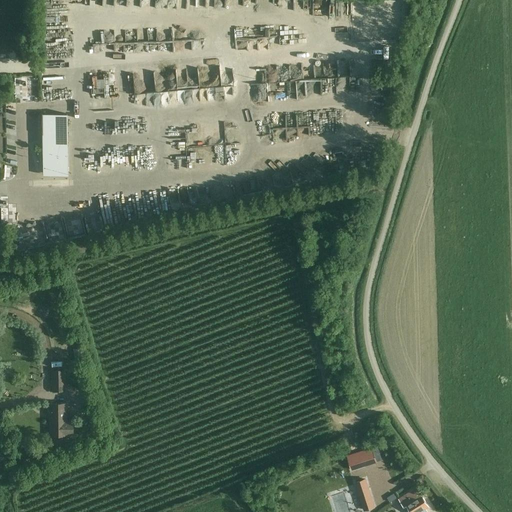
[(301,8),(300,0),(292,0),(293,8),(301,8)]
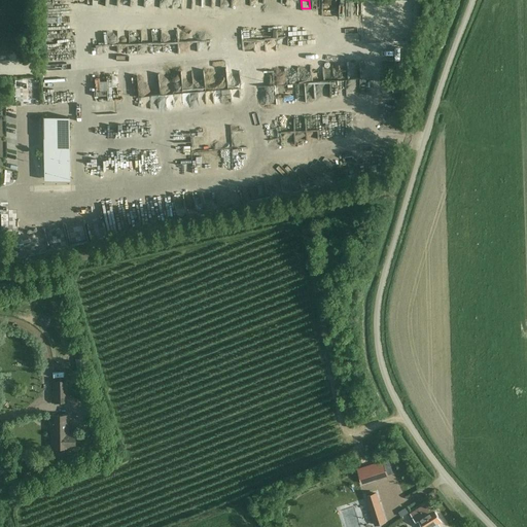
[(395,28),(396,21),(387,21),(387,32),(392,32),(391,38),(393,38),(392,46),(401,47),(402,29),(395,28)]
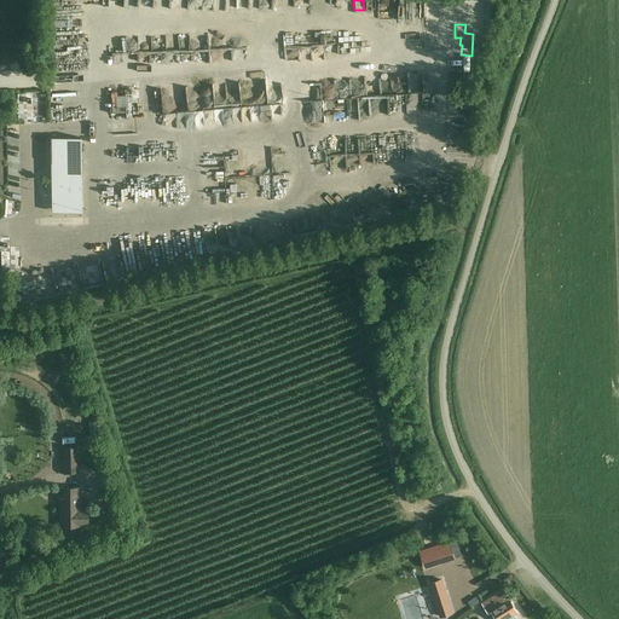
[(444,41),(443,58),(457,58),(457,42),(444,41)]
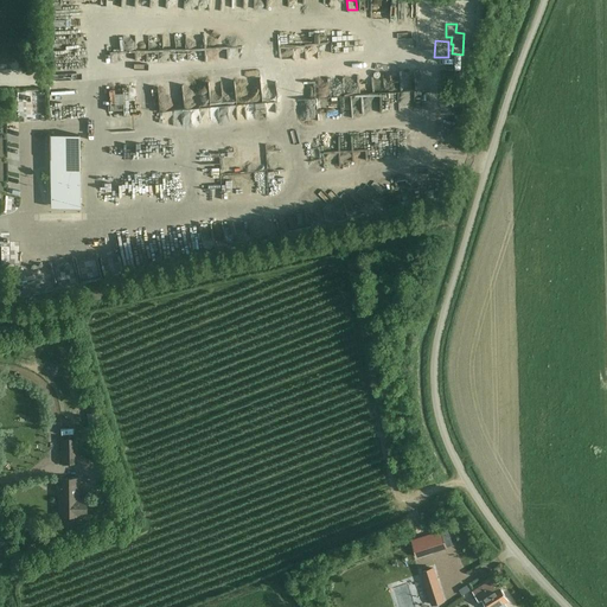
[(217,48),(206,46),(206,57),(217,57),(217,48)]
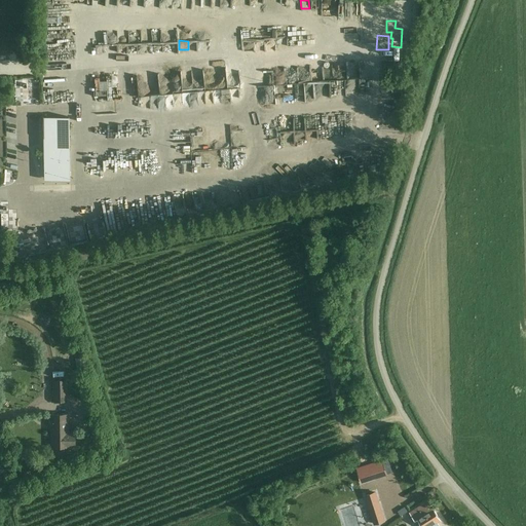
[(346,72),(357,72),(357,61),(346,62),(346,72)]
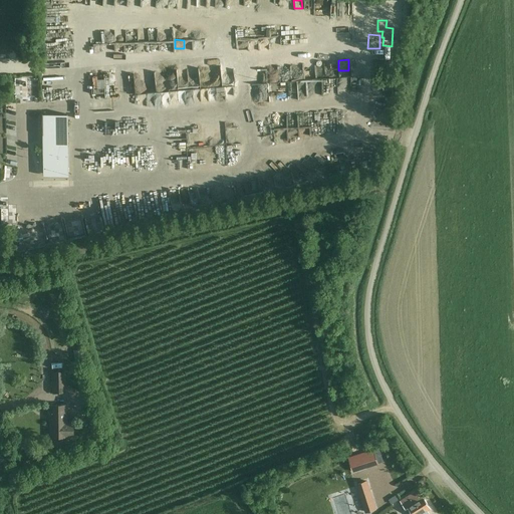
[(325,64),(324,62),(314,63),(315,73),(330,71),(330,72),(337,71),(336,63),(325,64)]
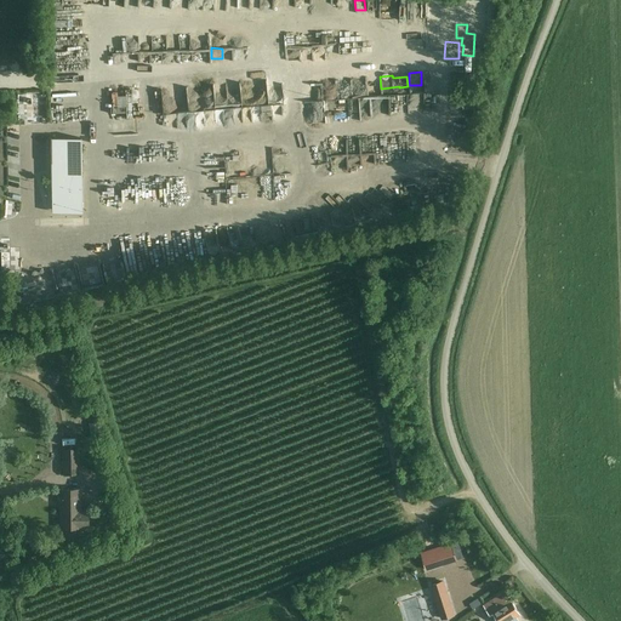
[(186,81),(186,90),(163,89),(163,106),(211,107),(211,83),(186,81)]
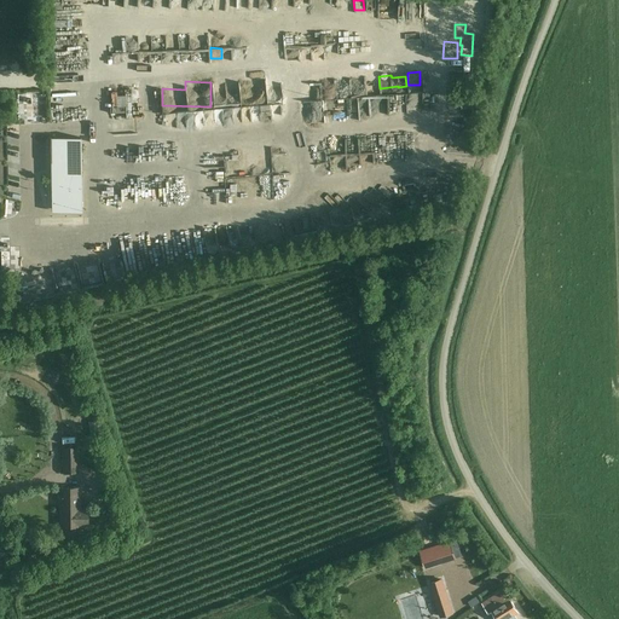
[(110,91),(110,104),(127,103),(127,91),(110,91)]
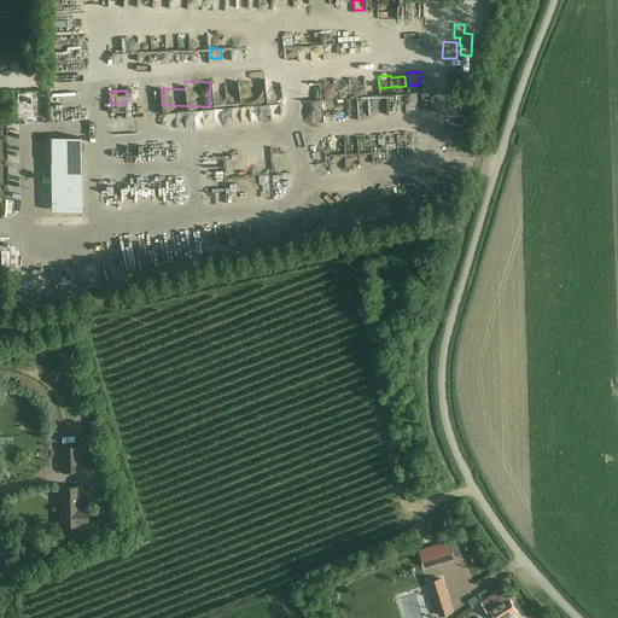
[(415,93),(359,93),(359,111),(403,111),(403,99),(415,99),(415,93)]
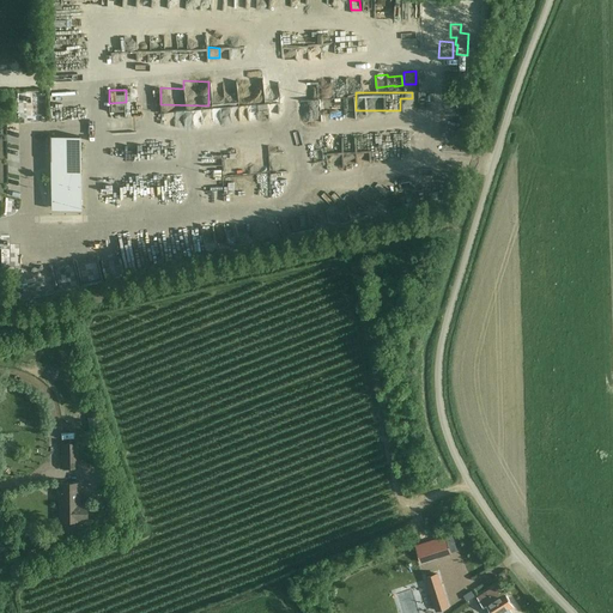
[(320,98),(303,98),(304,121),(320,120),(320,98)]
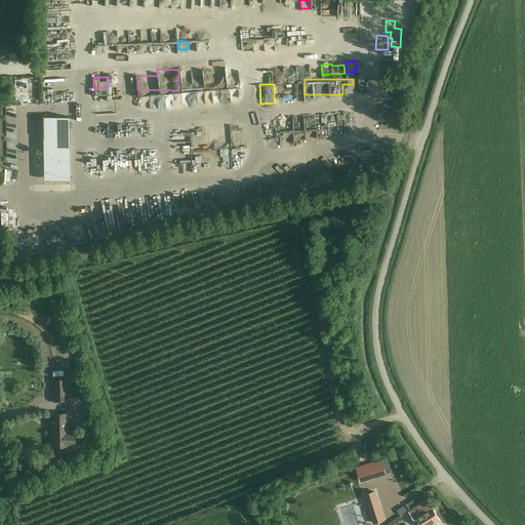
[(212,102),(212,97),(219,97),(218,86),(205,87),(205,102),(212,102)]
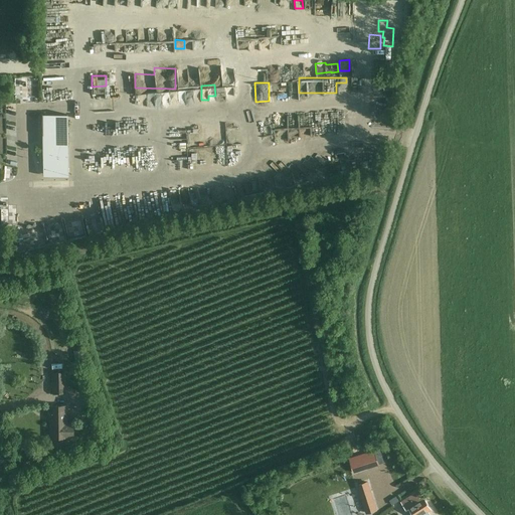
[(225,84),(217,84),(218,98),(225,98),(225,84)]
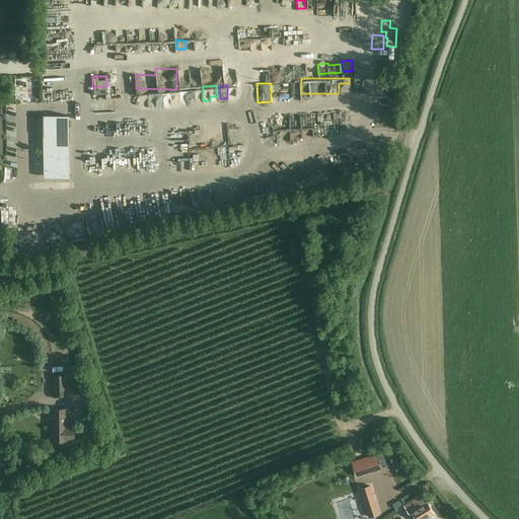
[(179,103),(186,103),(186,89),(162,88),(162,105),(170,105),(170,93),(179,93),(179,103)]
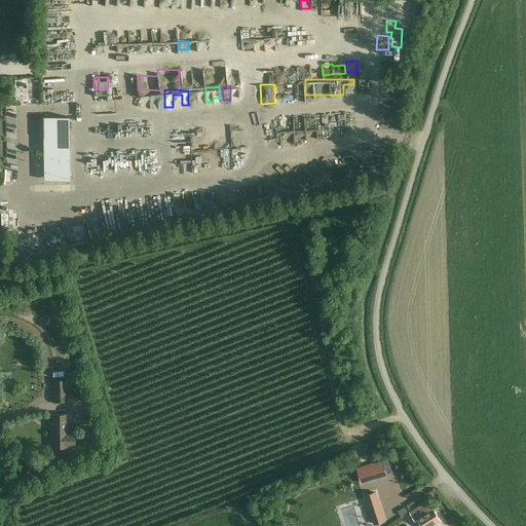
[(94,109),(112,109),(112,99),(94,99),(94,109)]
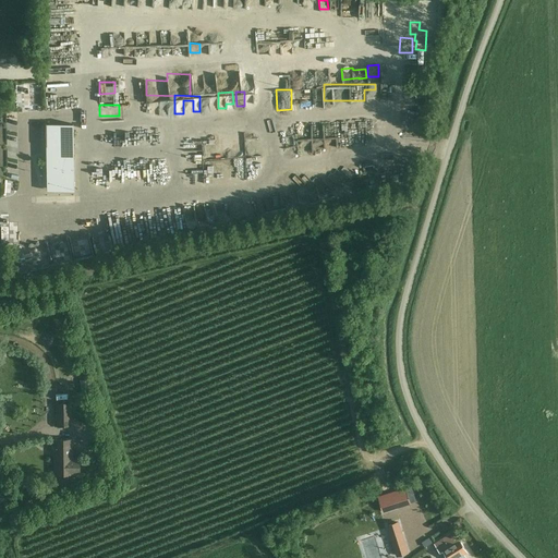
[(12,125),(15,114),(5,112),(3,123),(12,125)]
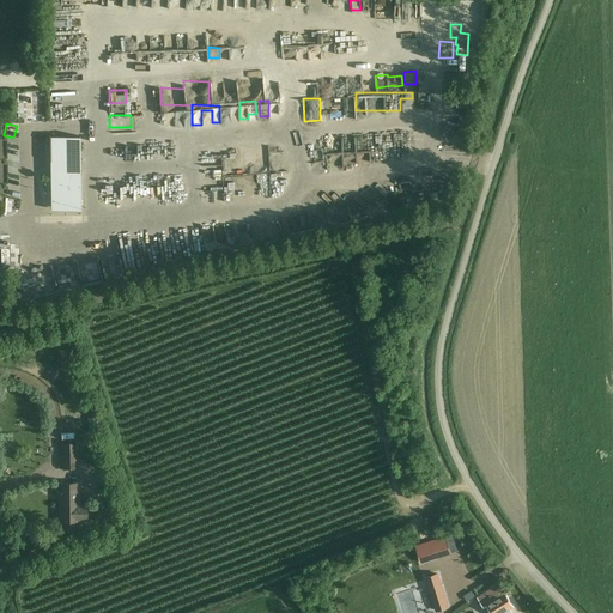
[(79,137),(49,137),(50,184),(58,208),(80,208),(79,137)]
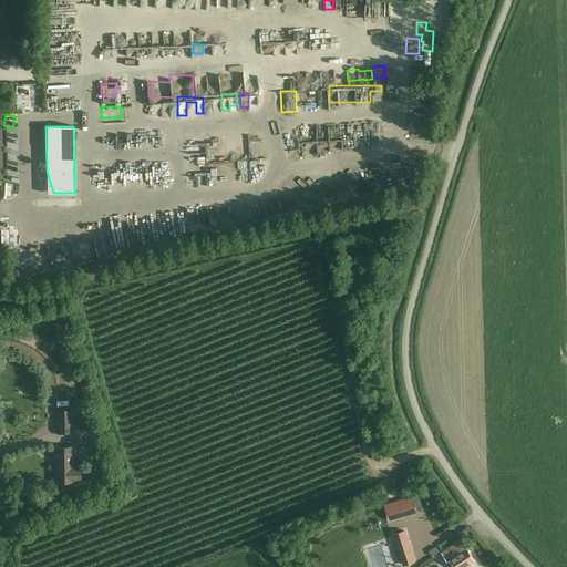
[(298,135),(288,135),(288,145),(298,145),(298,135)]
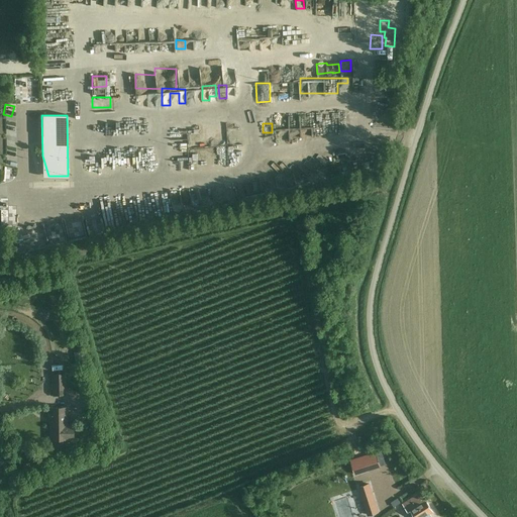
[(4,138),(14,138),(13,124),(4,124),(4,138)]
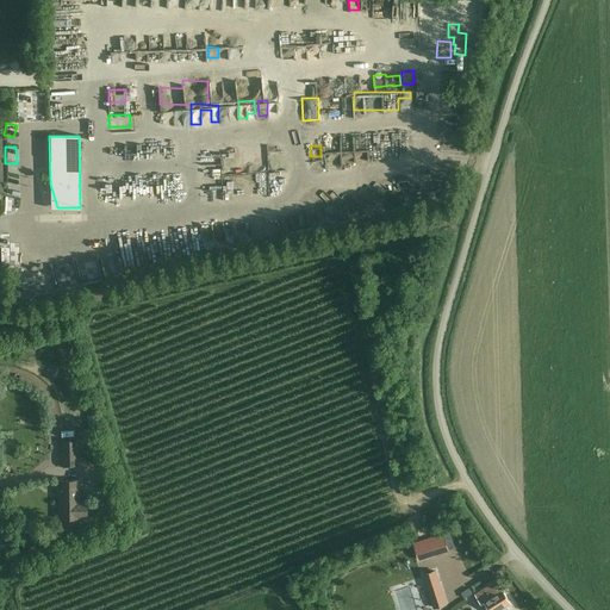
[(206,186),(219,186),(221,163),(207,163),(206,186)]
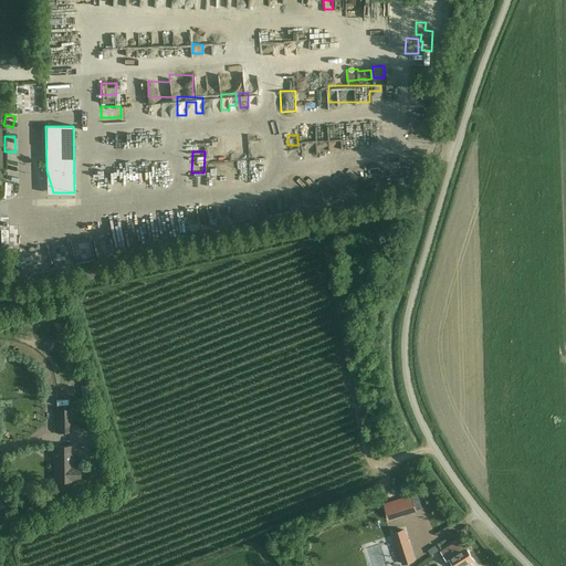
[(48,240),(49,254),(62,254),(62,240),(48,240)]
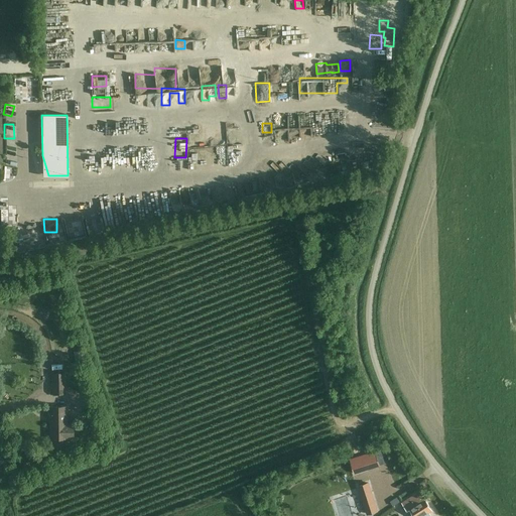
[(68,233),(80,233),(79,222),(68,222),(68,233)]
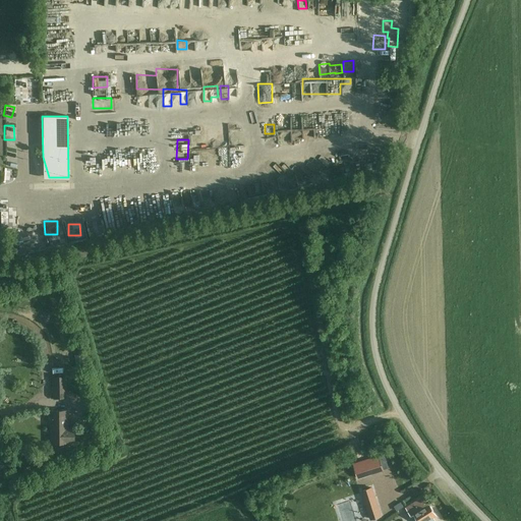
[(74,355),(76,368),(84,367),(82,353),(74,355)]
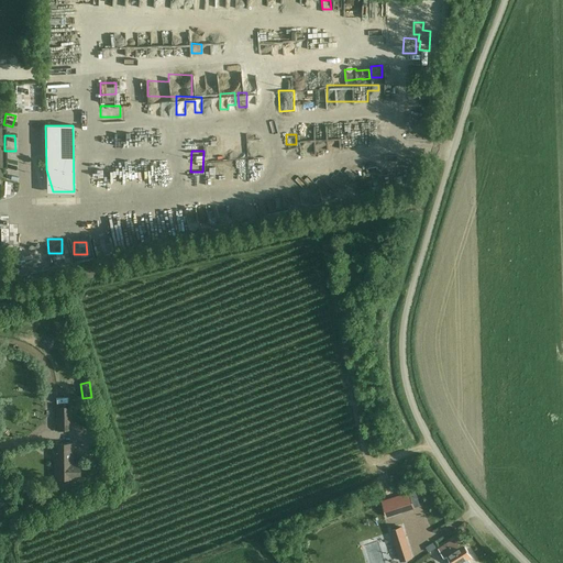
[(70,407),(57,407),(57,429),(70,429),(70,407)]
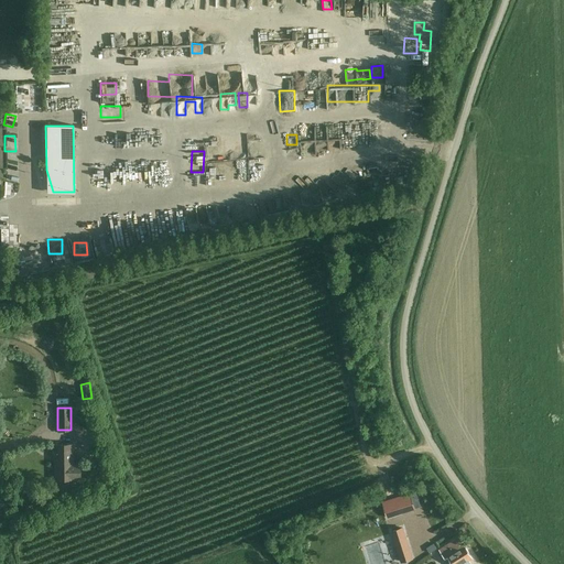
[(72,444),(54,444),(54,452),(55,452),(55,463),(55,480),(80,480),(80,463),(72,463),(72,444)]
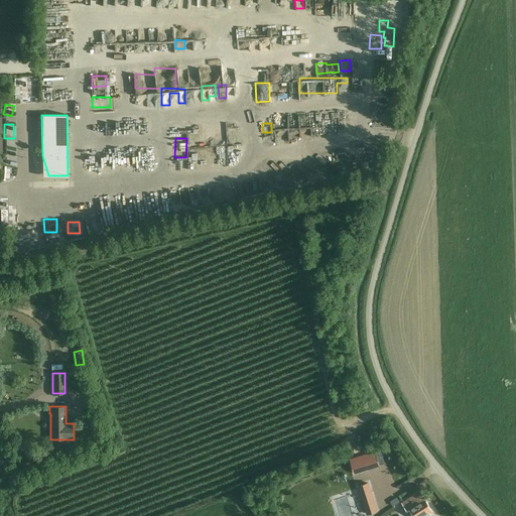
[(385,464),(380,449),(375,452),(380,466),(385,464)]
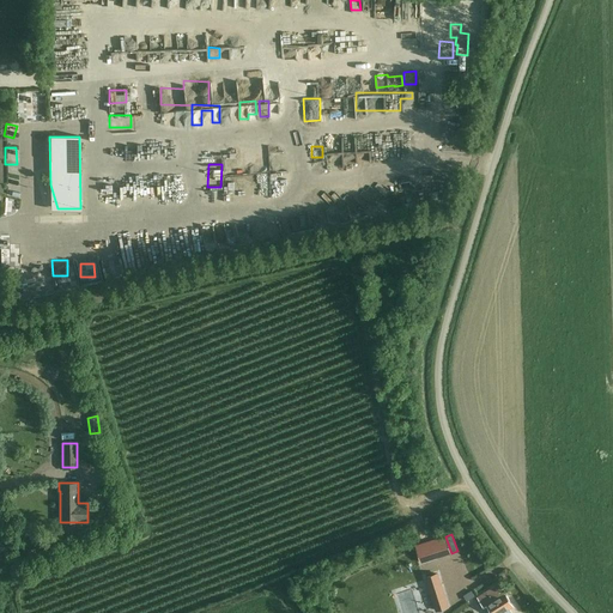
[(437,558),(431,540),(417,545),(422,563),(437,558)]
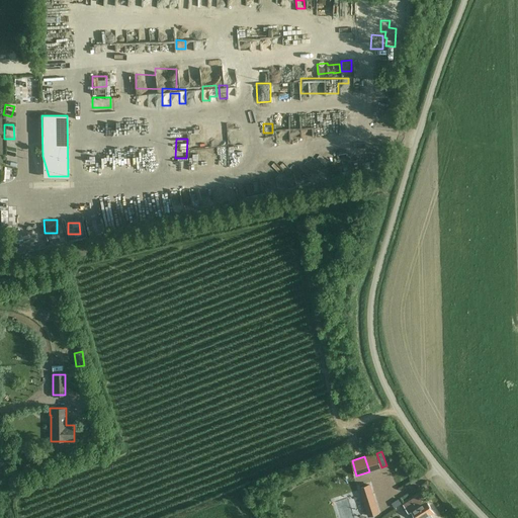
[(351,475),(343,478),(345,483),(353,480),(351,475)]
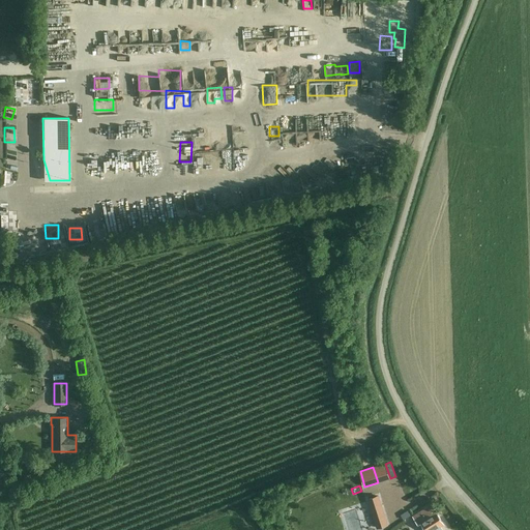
[(377,528),(388,524),(379,496),(367,499),(377,528)]
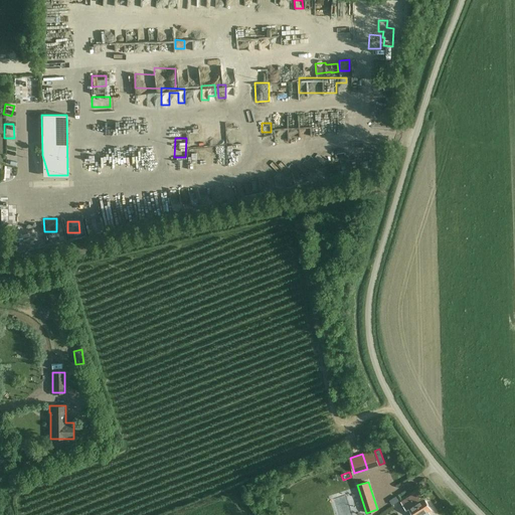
[(349,490),(355,512),(361,510),(355,488),(349,490)]
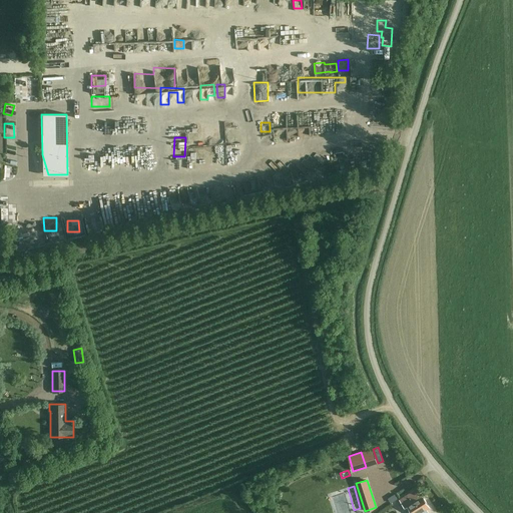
[(408,506),(412,512),(428,512),(426,508),(429,506),(423,497),(418,489),(400,500),(405,508),(408,506)]
